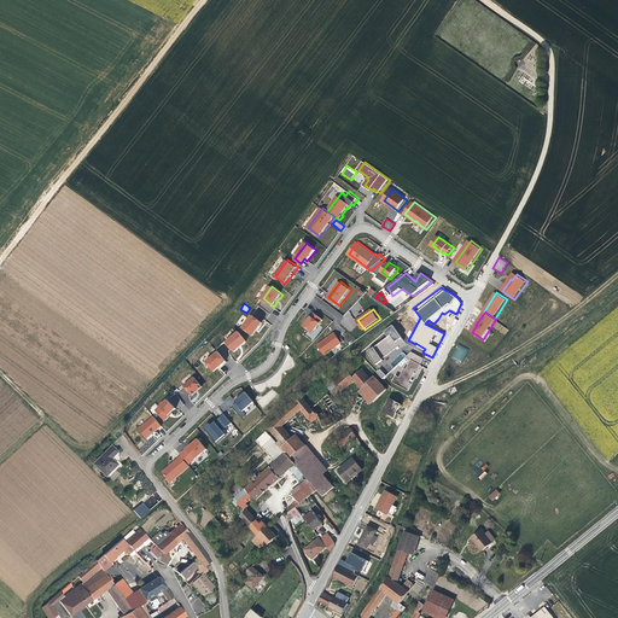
[(315,333),(325,320),(316,313),(310,320),(310,319),(308,322),(308,324),(305,327),(315,333)]
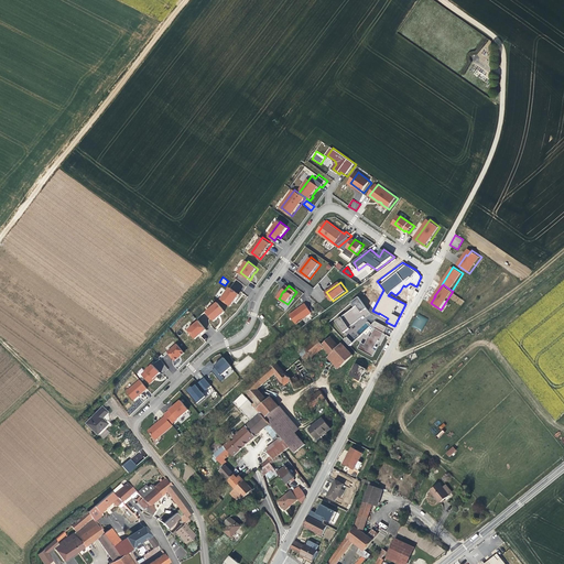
[(232,306),(241,294),(231,288),(223,300),(232,306)]
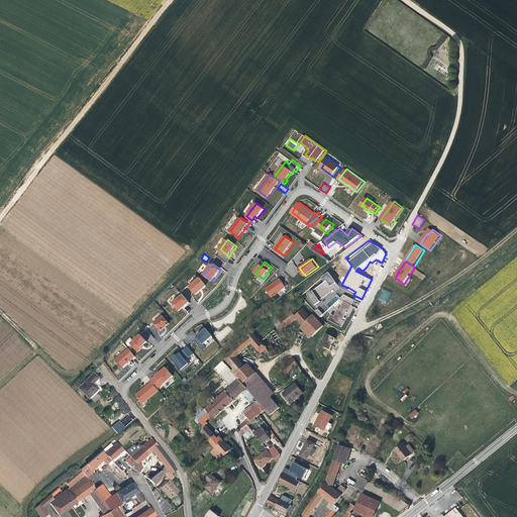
[(328,272),(320,277),(324,282),(306,293),(313,304),(338,288),(328,272)]
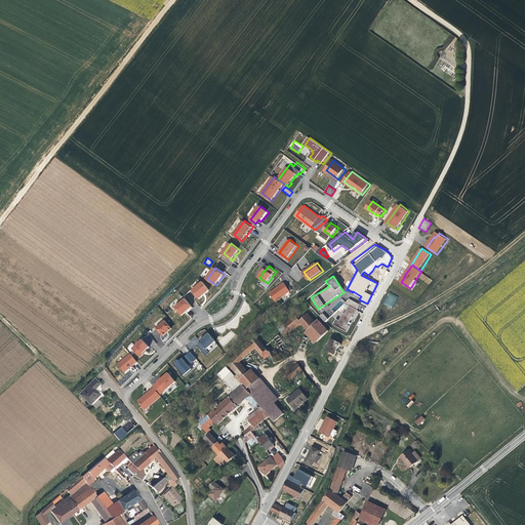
[(211,290),(204,281),(194,290),(201,299),(211,290)]
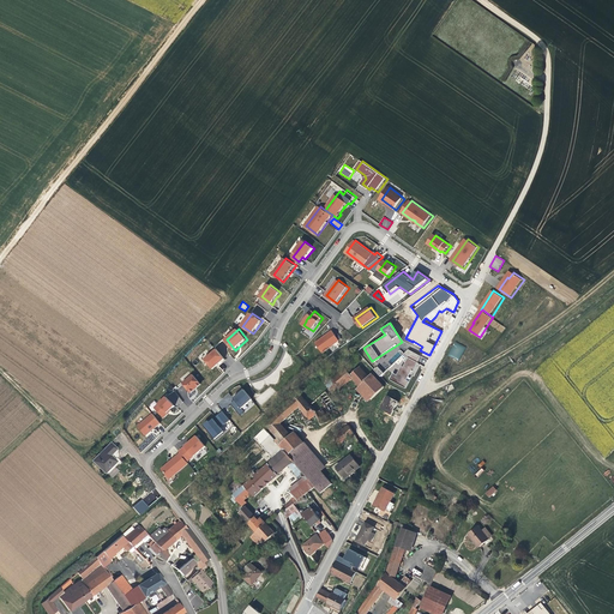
[(325,353),(342,341),(333,330),(317,343),(325,353)]
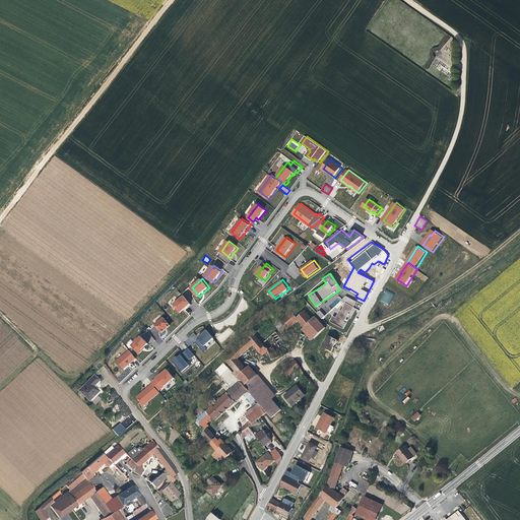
[(389,306),(395,294),(385,288),(379,301),(389,306)]
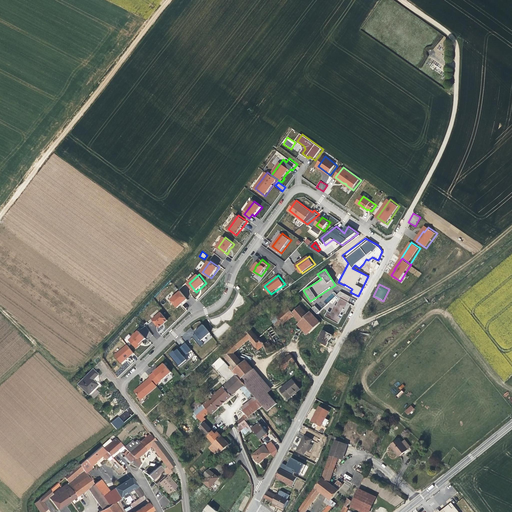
[(189,299),(182,291),(172,300),(179,308),(183,304),(189,299)]
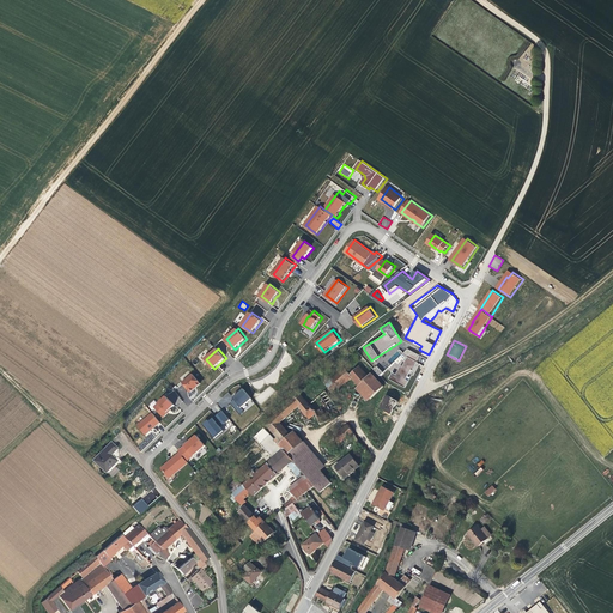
[(392,371),(388,378),(405,387),(410,378),(414,374),(419,364),(417,362),(419,354),(407,349),(404,352),(399,350),(388,360),(392,363),(396,358),(394,363),(388,369),(392,371)]
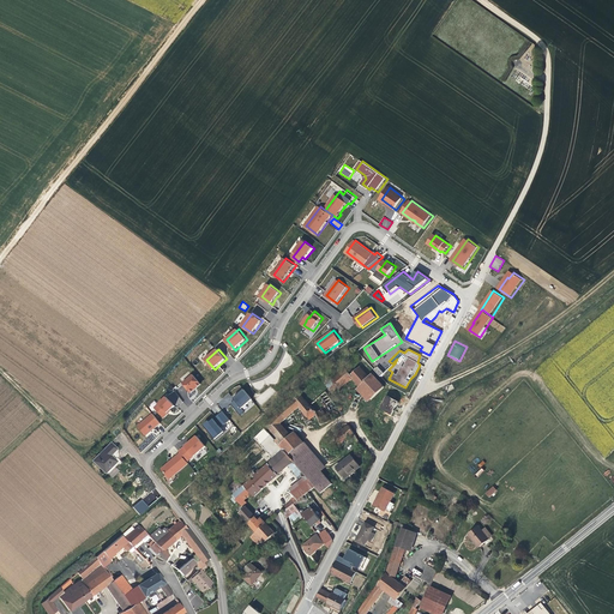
[(379,377),(386,369),(380,363),(373,369),(379,377)]
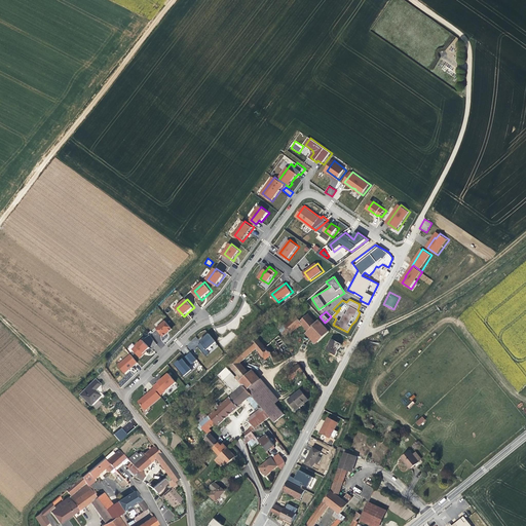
[(296,315),(280,330),(286,339),(303,323),(318,341),(326,335),(327,334),(317,322),(316,323),(308,314),(301,321),(296,315)]
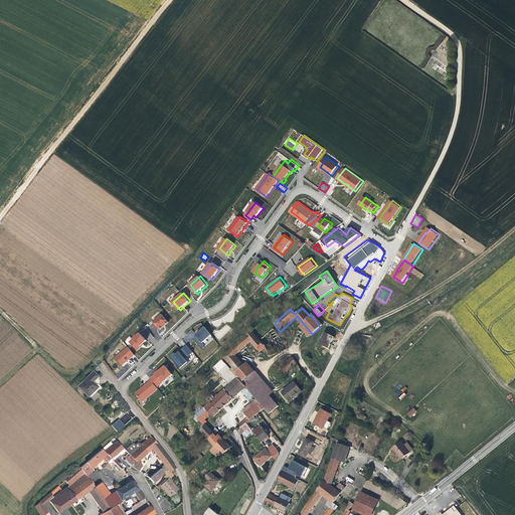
[(161,329),(170,322),(163,314),(155,321),(161,329)]
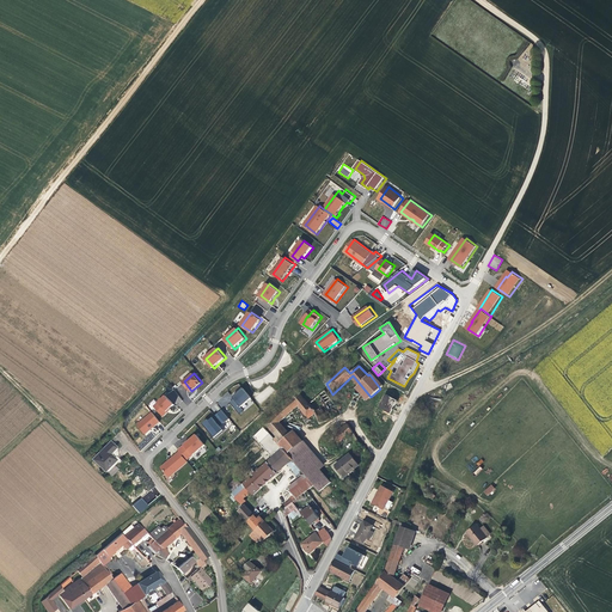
[(380,389),(383,386),(371,373),(369,374),(380,389)]
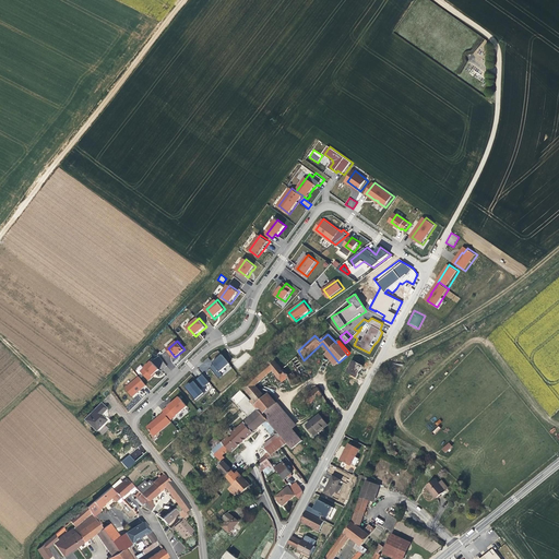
[(223,372),(232,364),(224,355),(214,363),(216,365),(212,368),(221,378),(225,375),(223,372)]
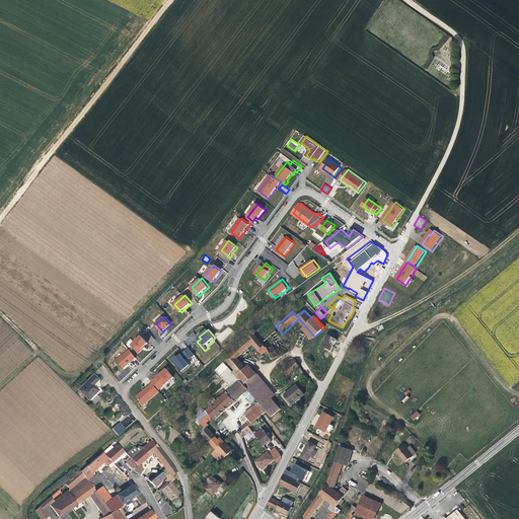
[(312,344),(323,331),(321,330),(311,343),(312,344)]
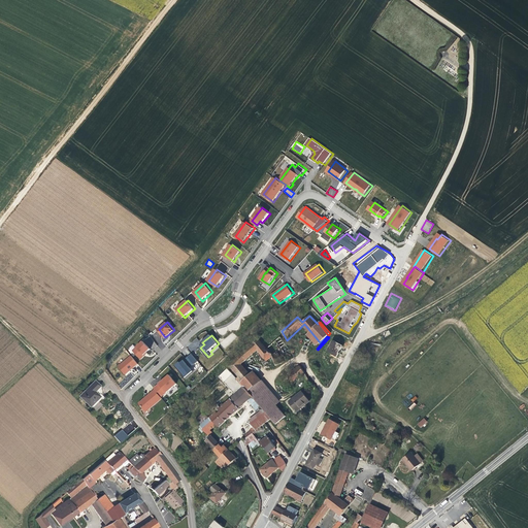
[(281,337),(266,351),(274,364),(283,359),(278,352),(286,345),(281,337)]
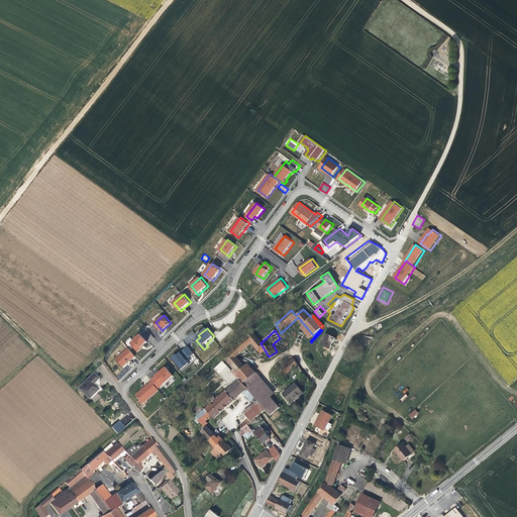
[(334,342),(322,330),(311,342),(324,354),(334,342)]
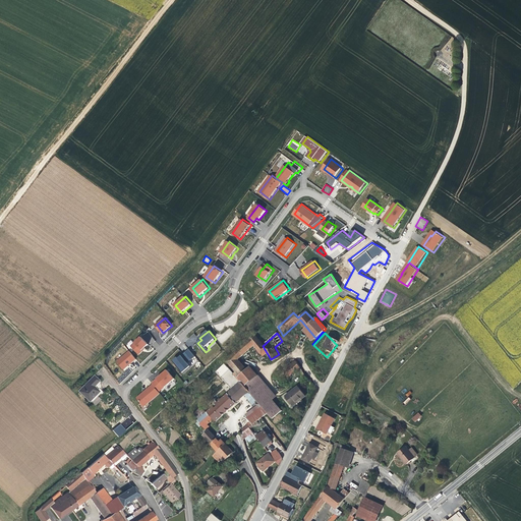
[(242,346),(225,364),(229,369),(238,360),(252,345),(262,356),(264,354),(269,361),(271,359),(263,346),(255,335),(242,346)]
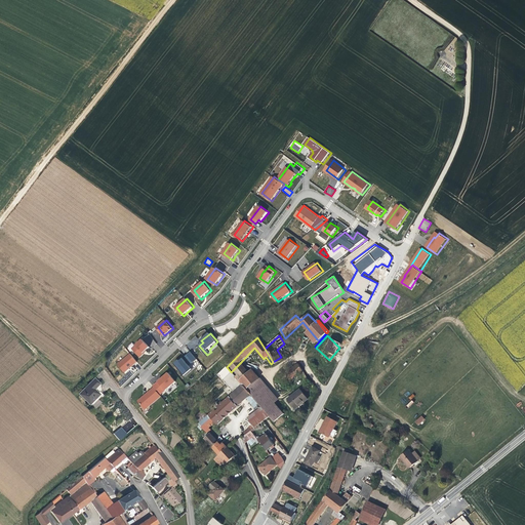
[(148,350),(151,347),(144,339),(133,349),(142,357),(146,354),(145,353),(148,350)]
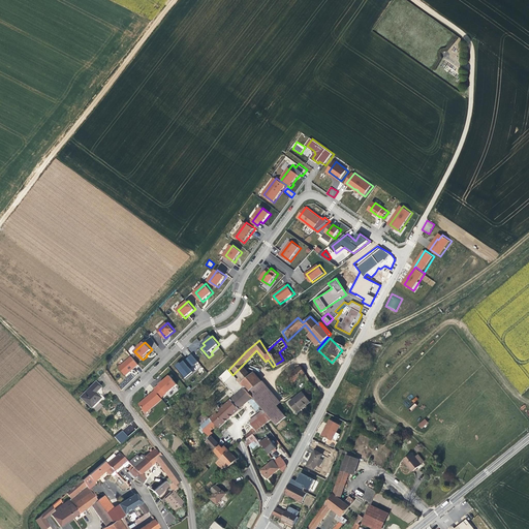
[(191,369),(200,362),(194,354),(183,364),(182,363),(177,366),(182,372),(183,371),(189,377),(194,373),(191,369)]
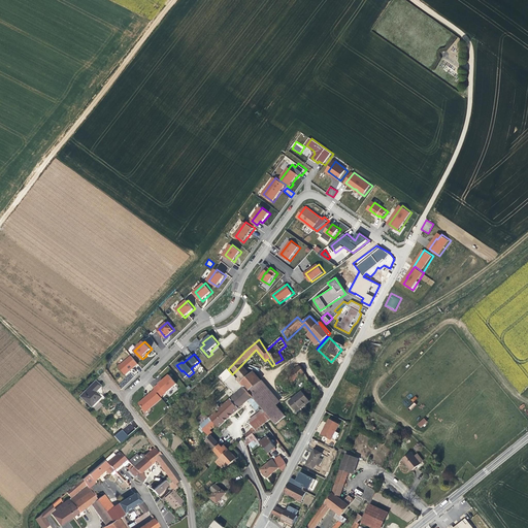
[(127,374),(139,364),(132,355),(119,365),(127,374)]
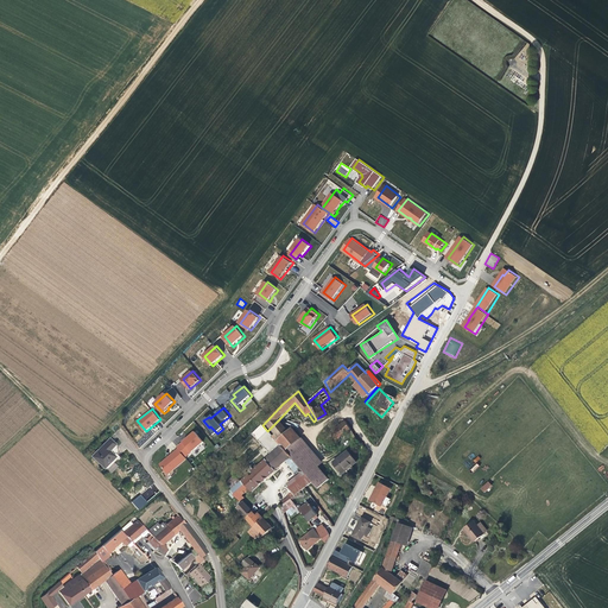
[(267,431),(283,447),(293,437),(289,431),(278,420),(267,431)]
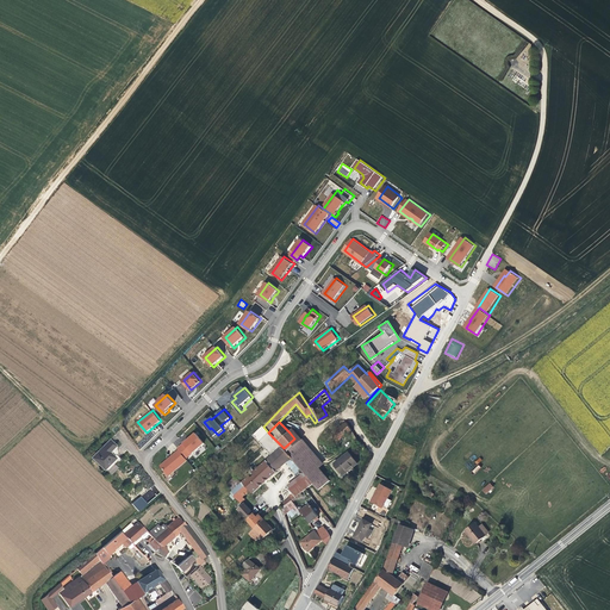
[(347,422),(334,433),(340,440),(354,430),(349,423),(347,422)]
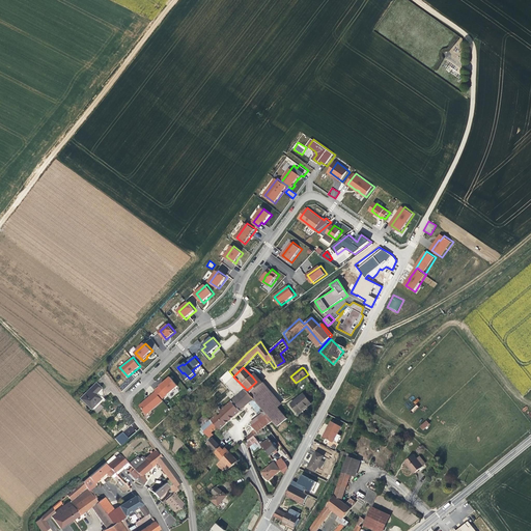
[(256,382),(259,386),(263,383),(255,373),(252,376),(256,382)]
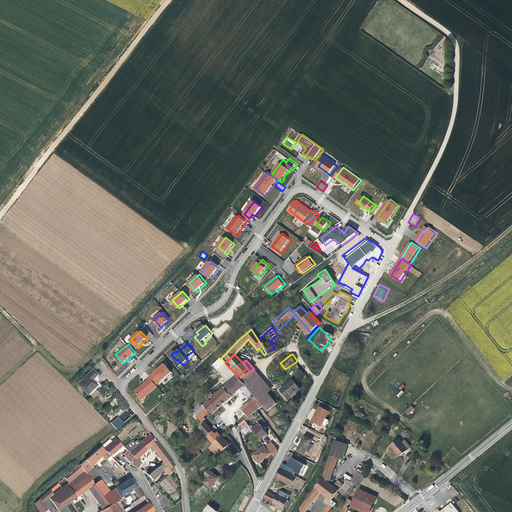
[(127,368),(126,367),(129,364),(126,361),(115,374),(119,377),(127,368)]
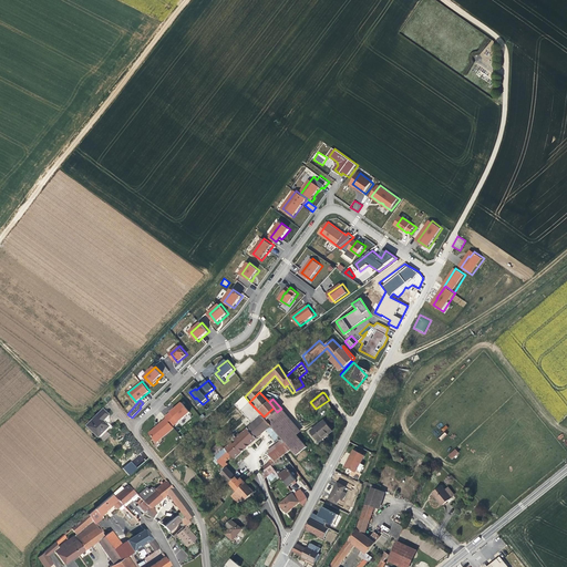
[(175,426),(192,412),(184,403),(167,416),(168,419),(175,426)]
